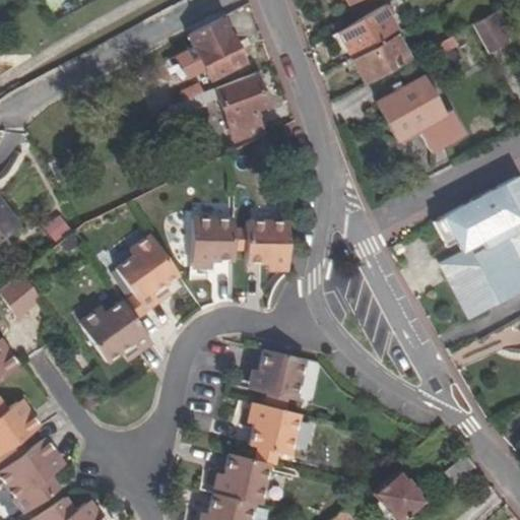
[(365,16),(337,33),(350,57),(393,35),(397,31),(382,6),(365,16)]
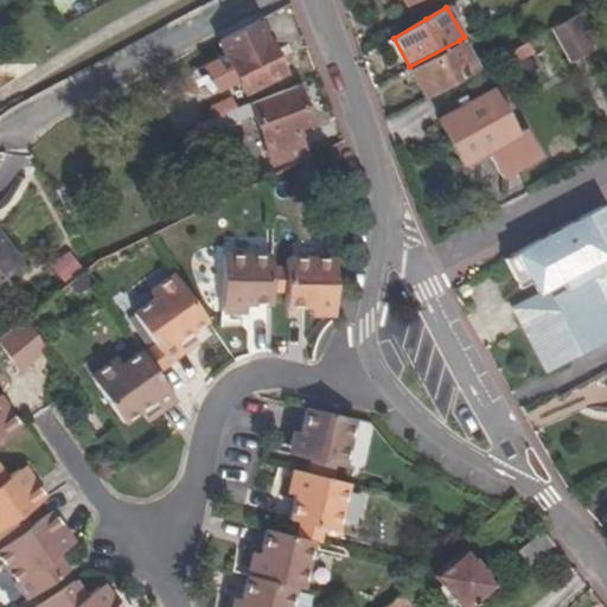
[(551,29),(569,62),(592,49),(573,17),(551,29)]
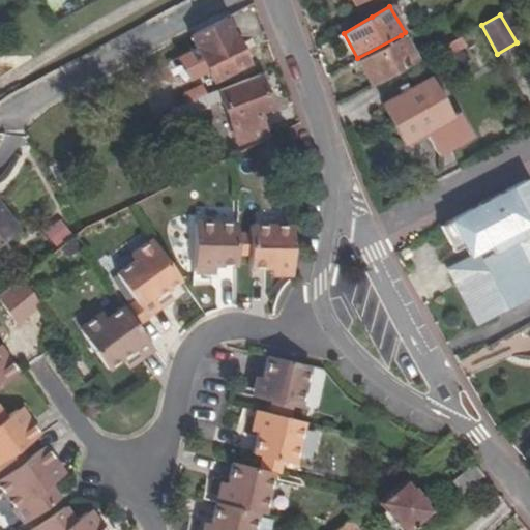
[(233,32),(226,19),(192,36),(199,49),(233,32)]
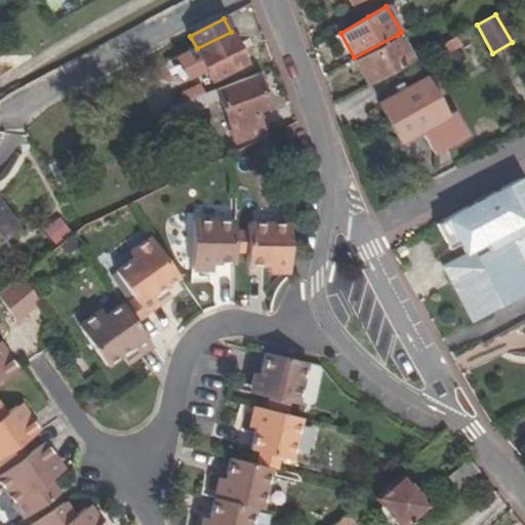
[(197,48),(171,62),(182,82),(206,69),(212,81),(247,65),(231,32),(197,48)]
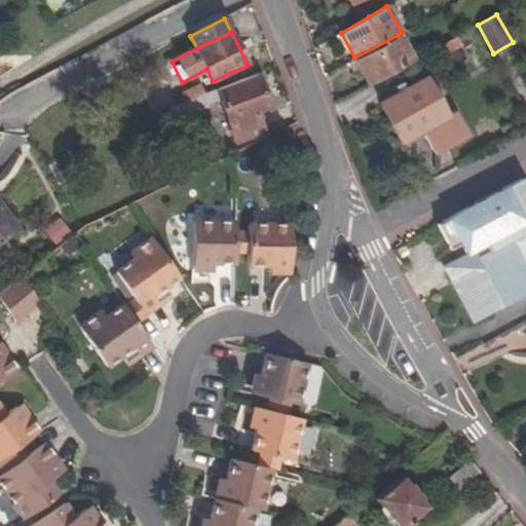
[(368,84),(411,61),(398,35),(354,58),(368,84)]
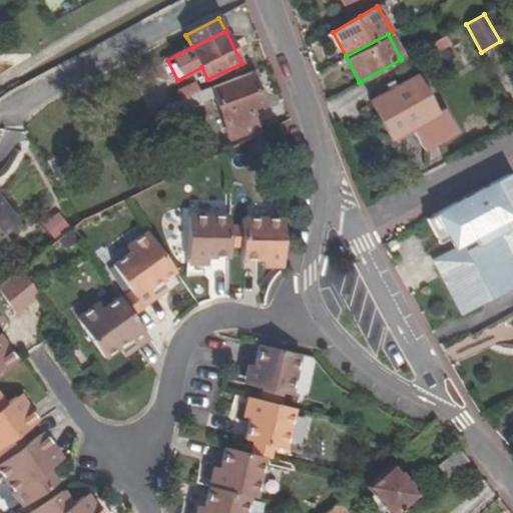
[(185,98),(191,108),(214,97),(229,138),(259,128),(252,110),(264,105),(252,73),(185,98)]
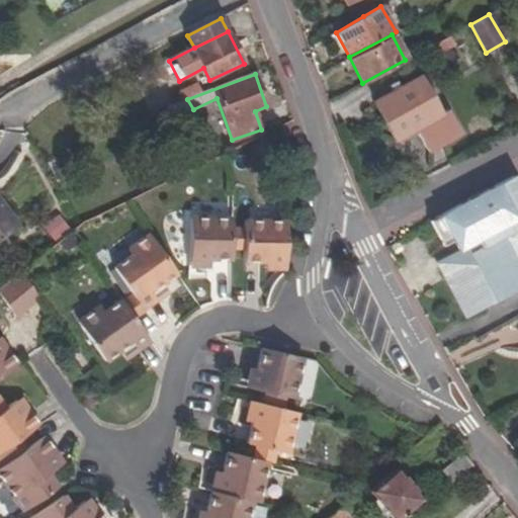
[(440,114),(419,75),(372,101),(395,141),(416,128),(429,152),(461,133),(448,110),(440,114)]
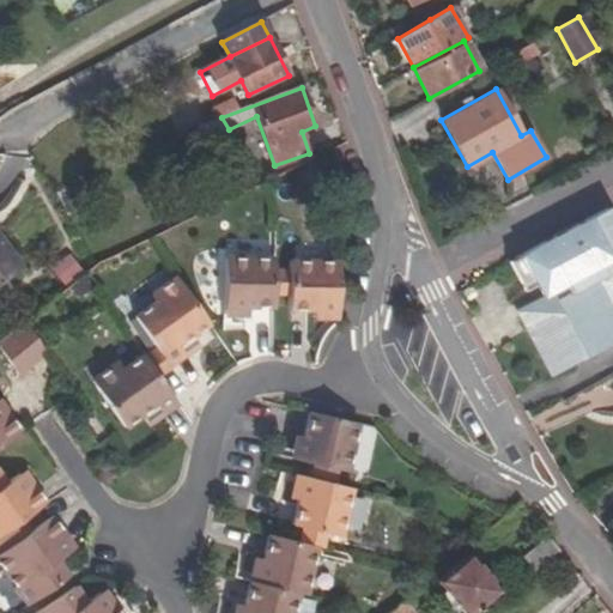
[(234,146),(229,129),(222,117),(188,135),(201,161),(234,146)]
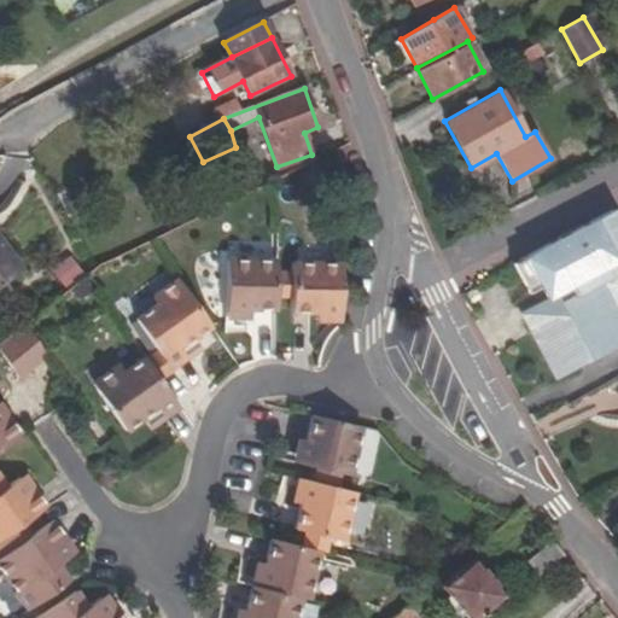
[(526,258),(514,264),(531,295),(542,289),(552,307),(526,319),(558,378),(617,344),(617,312),(611,299),(617,295),(617,220),(612,210),(525,256),(526,258)]
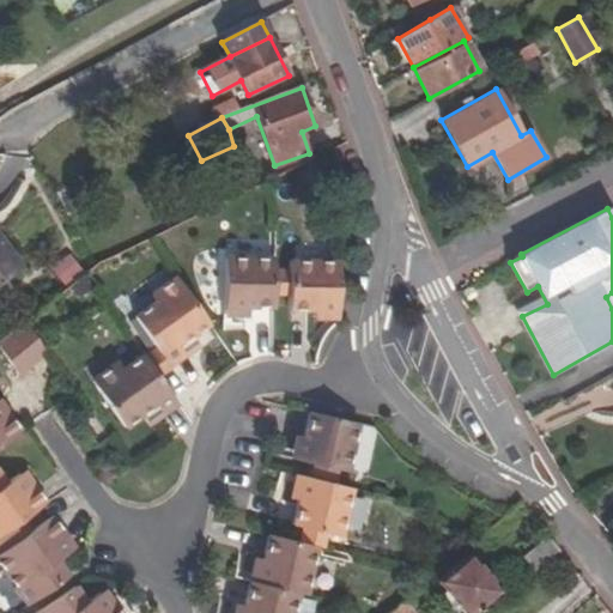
[(0,232),(0,284),(25,266),(0,232)]
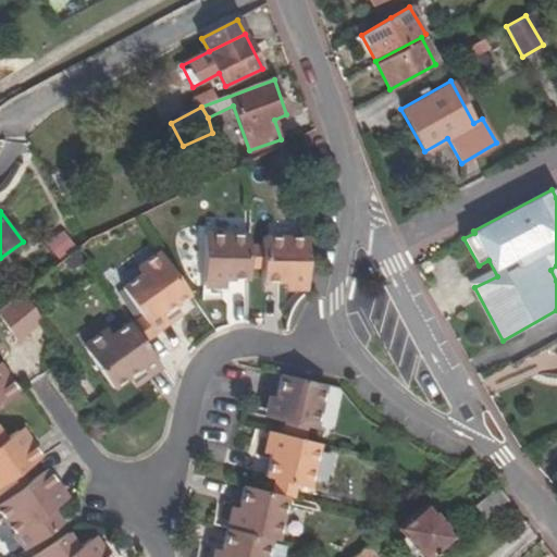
[(64,230),(46,240),(54,256),(73,246),(64,230)]
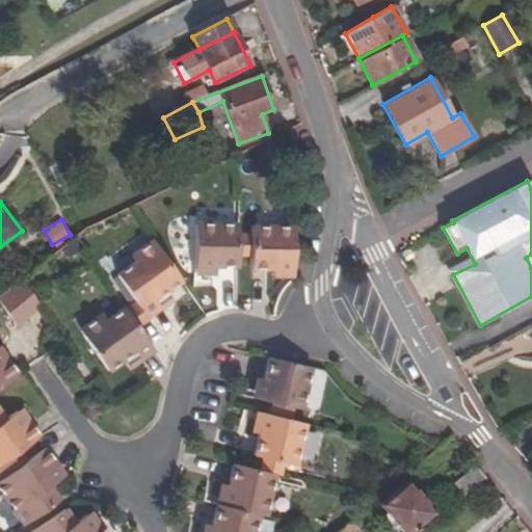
[(213,261),(212,266),(236,267),(237,257),(237,234),(237,222),(193,222),(192,260),(213,261)]
